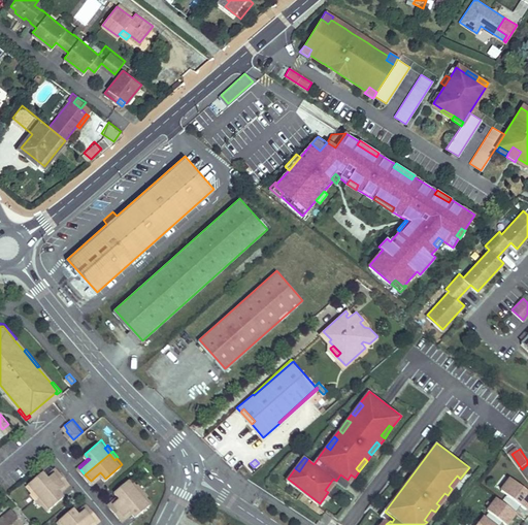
[(46,473),(48,476),(59,466),(57,465),(46,473)]
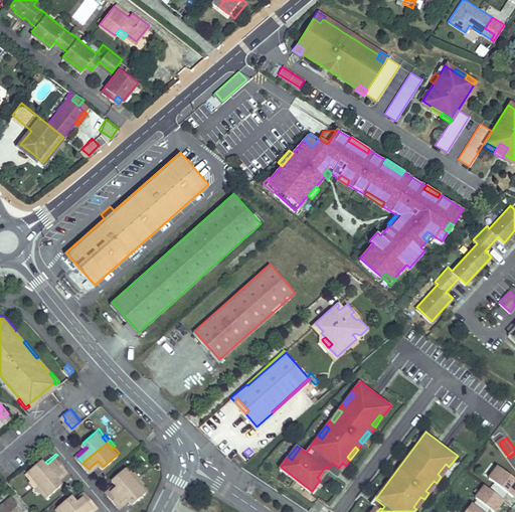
[(62,462),(57,455),(47,464),(45,462),(42,458),(26,471),(31,477),(33,476),(38,481),(62,462)]
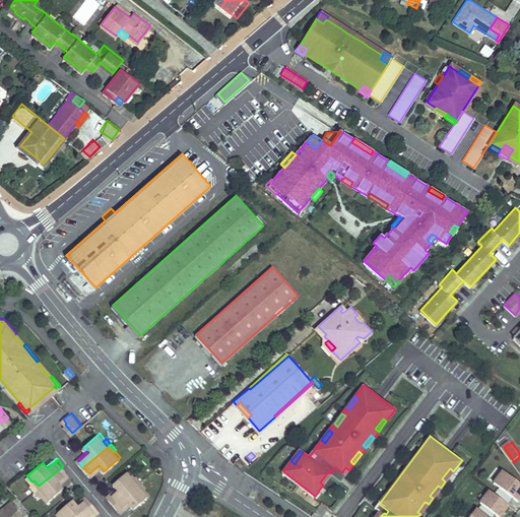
[(101,467),(99,465),(89,473),(90,475),(101,467)]
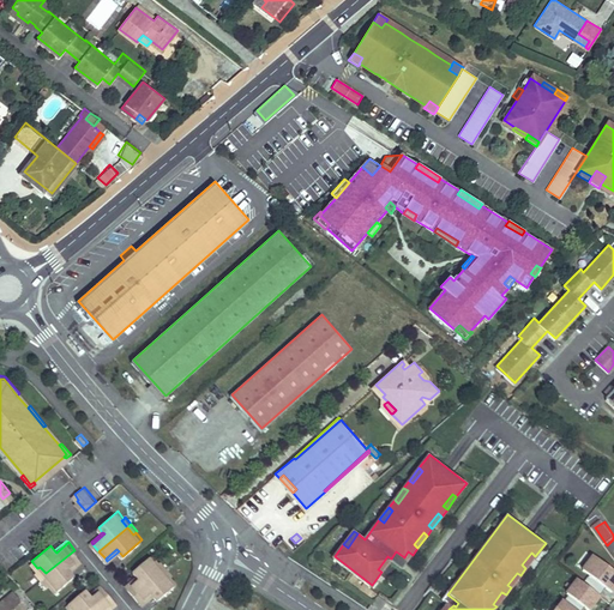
[(80,557),(74,550),(46,573),(52,580),(49,583),(55,590),(74,574),(71,569),(68,567),(80,557)]
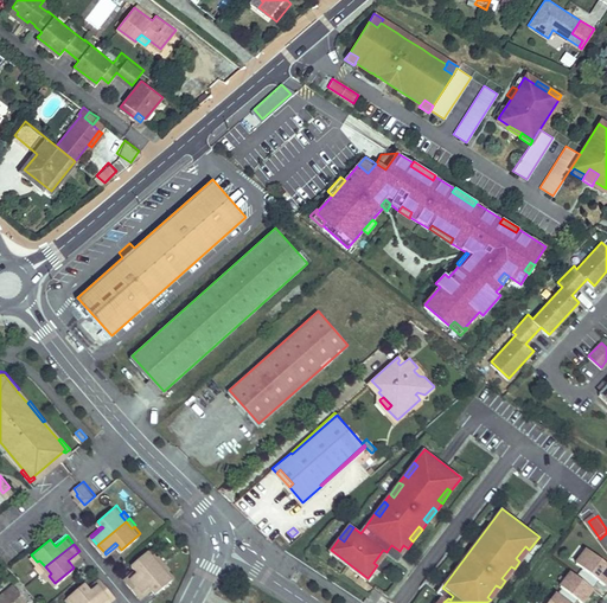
[(374,563),(377,565),(388,553),(398,560),(408,549),(403,545),(400,551),(391,545),(387,552),(383,550),(374,563)]
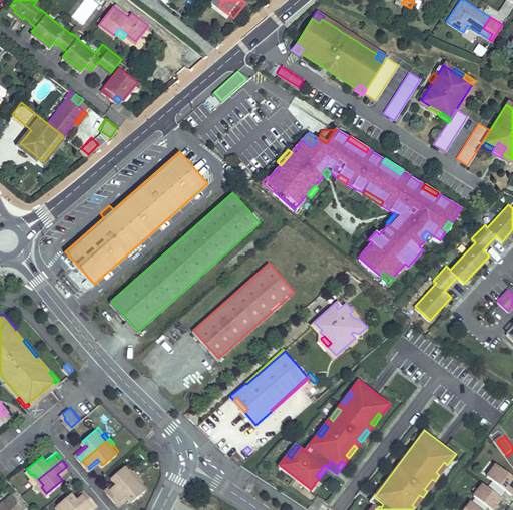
[(133,469),(127,462),(111,476),(115,480),(116,482),(107,490),(112,496),(136,476),(131,470),(133,469)]
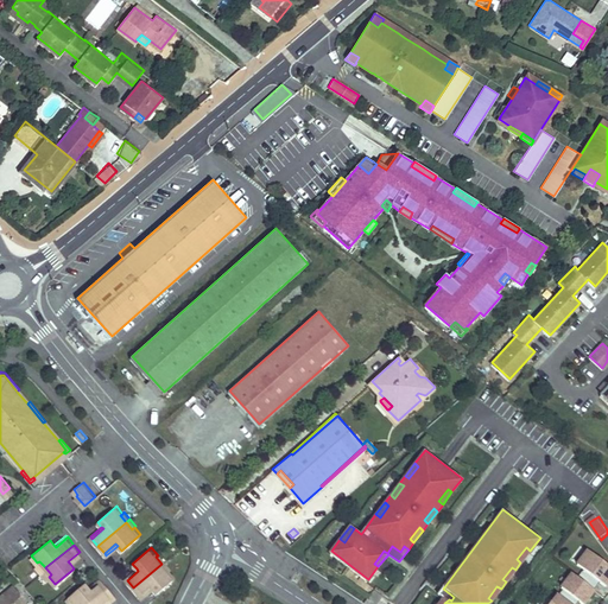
[(517,559),(520,563),(530,551),(526,547),(517,559)]
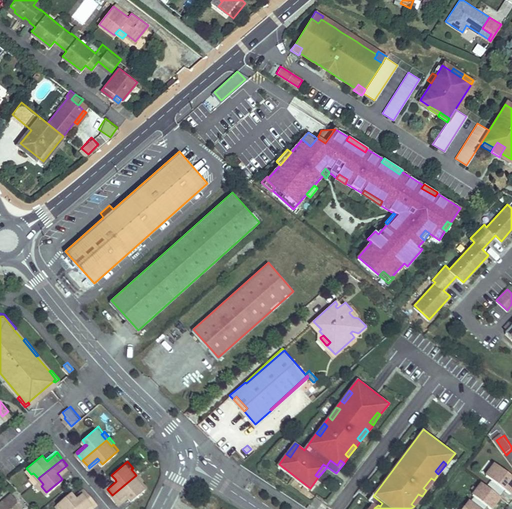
[(511,474),(495,462),(489,469),(495,474),(492,478),(487,485),(500,495),(505,488),(510,492),(511,489),(511,484),(509,482),(511,477),(511,474)]
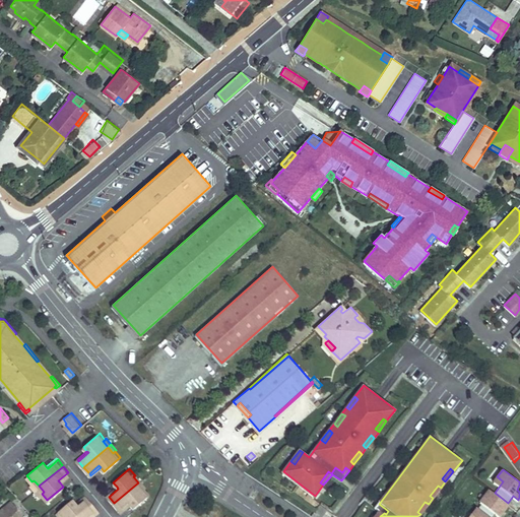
[(58,480),(60,482),(69,474),(68,472),(58,480)]
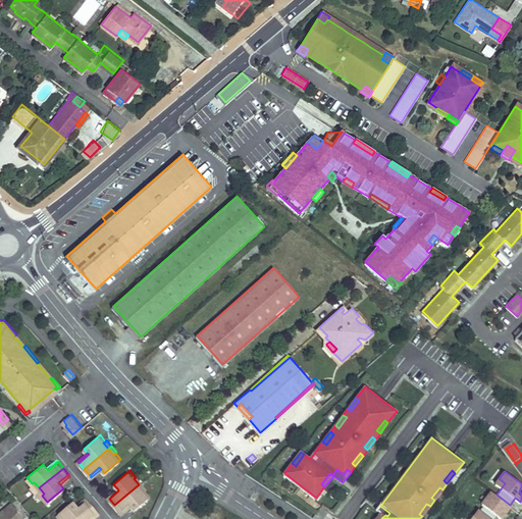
[(134,478),(139,484),(142,481),(137,475),(136,477),(134,478)]
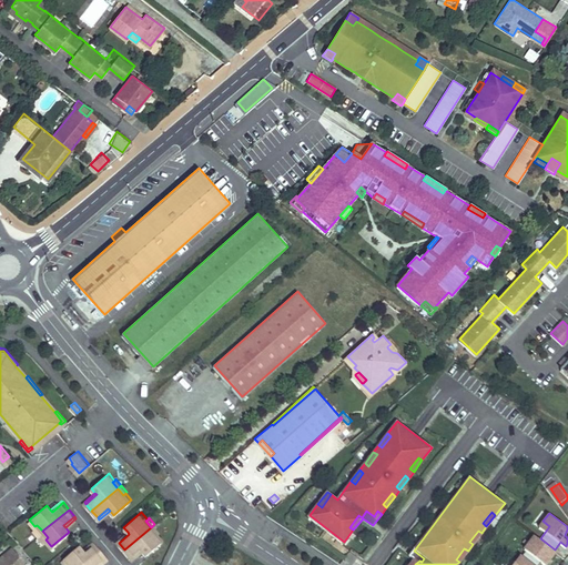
[(543,521),(539,526),(546,531),(549,526),(543,521)]
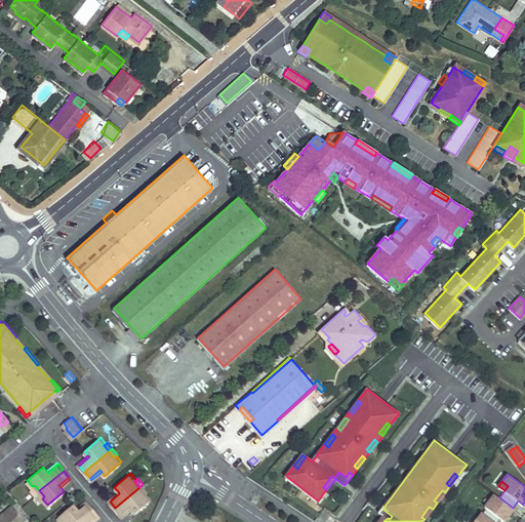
[(143,484),(139,487),(144,493),(146,491),(148,490),(143,484)]
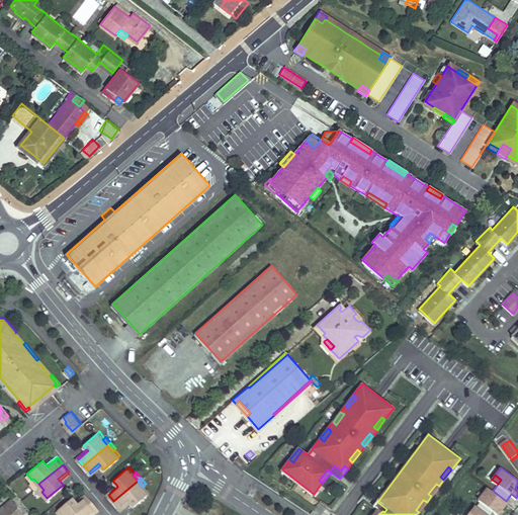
[(35,487),(38,484),(33,479),(31,480),(30,482),(35,487)]
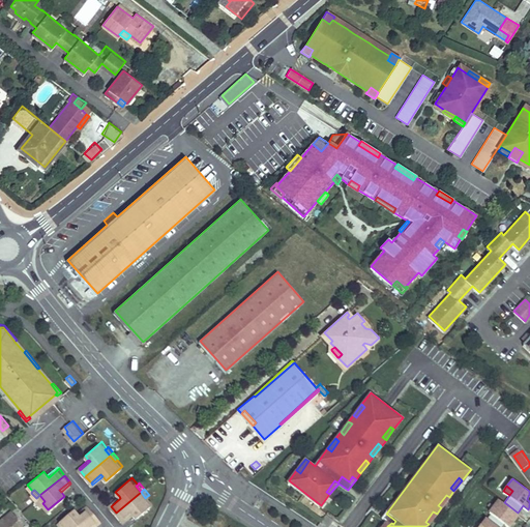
[(153,503),(147,496),(145,498),(141,492),(116,513),(121,519),(131,510),(133,513),(137,517),(153,503)]
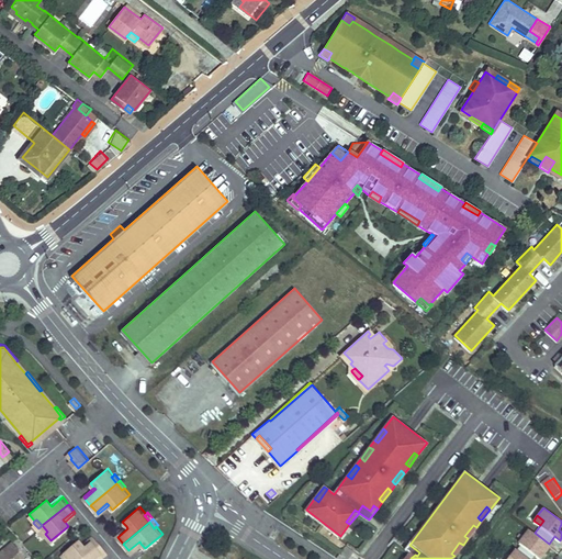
[(47,532),(42,525),(38,528),(43,535),(45,534),(47,532)]
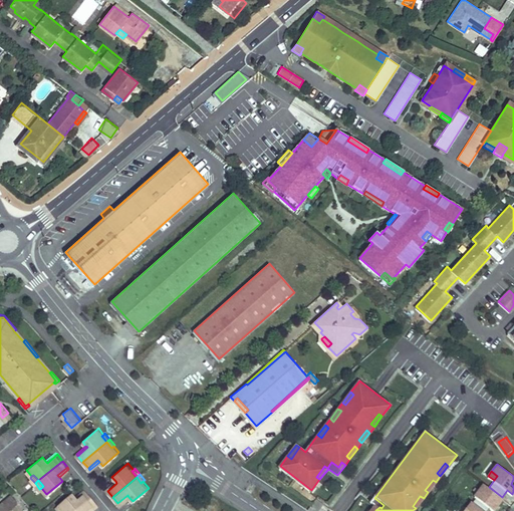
[(425,490),(428,492),(436,482),(433,480),(425,490)]
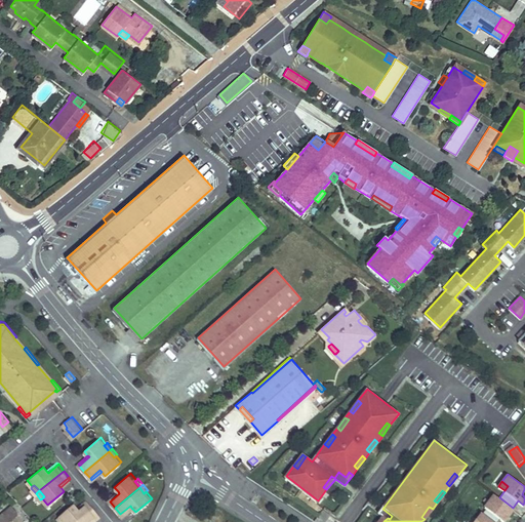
[(119,493),(118,491),(108,499),(110,502),(119,493)]
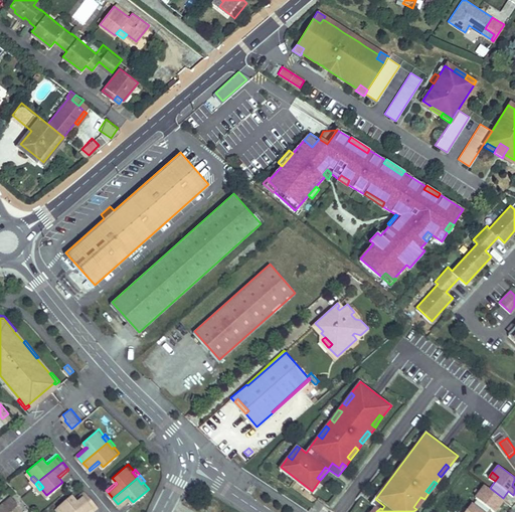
[(485,484),(476,496),(478,498),(473,504),(483,511),(487,511),(491,507),(494,510),(503,498),(490,488),(485,484)]
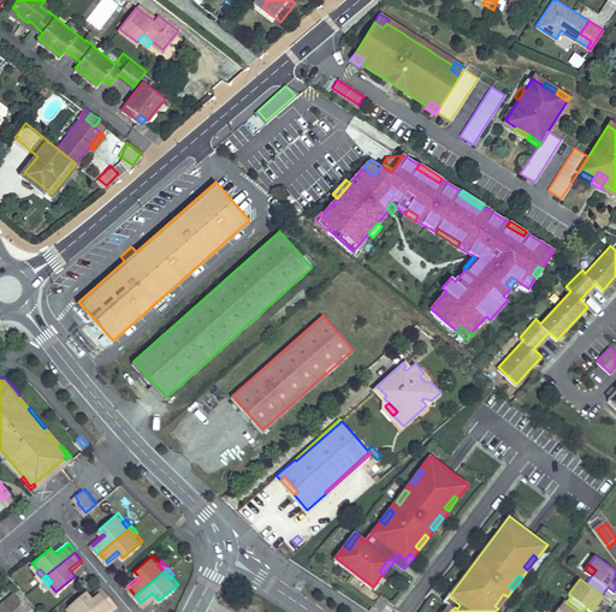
[(90,594),(92,596),(104,587),(101,584),(90,594)]
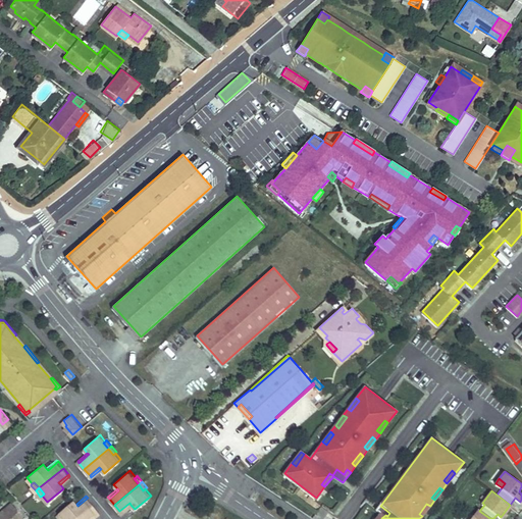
[(88,498),(77,506),(76,504),(72,500),(57,513),(61,518),(62,518),(64,518),(74,518),(93,504),(88,498)]
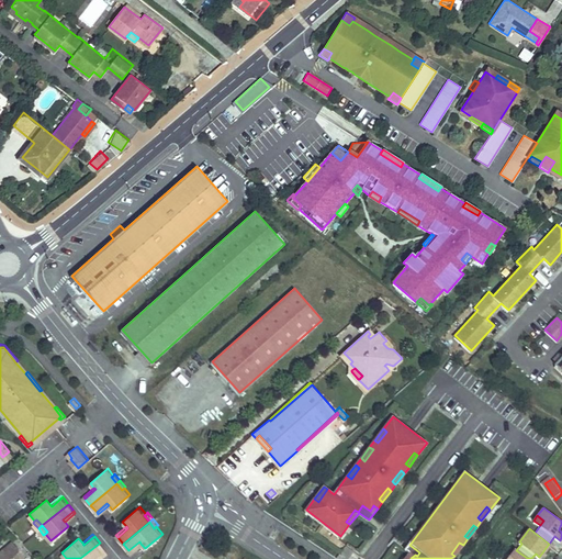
[(27,558),(12,539),(0,549),(0,558),(27,558)]
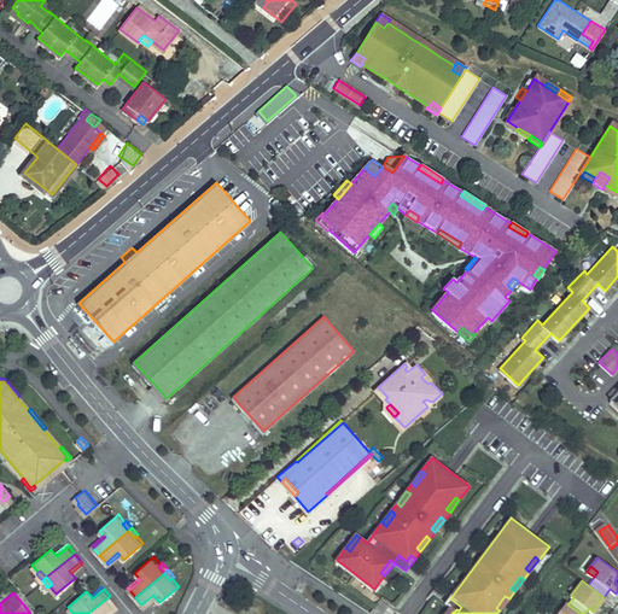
[(155,597),(153,595),(141,604),(144,607),(155,597)]
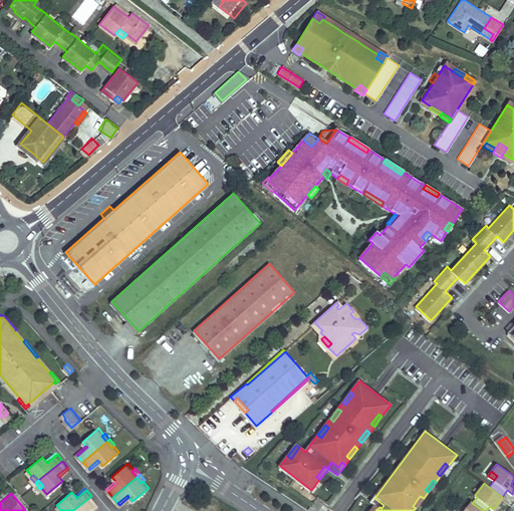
[(96,502),(91,496),(73,510),(87,510),(96,502)]
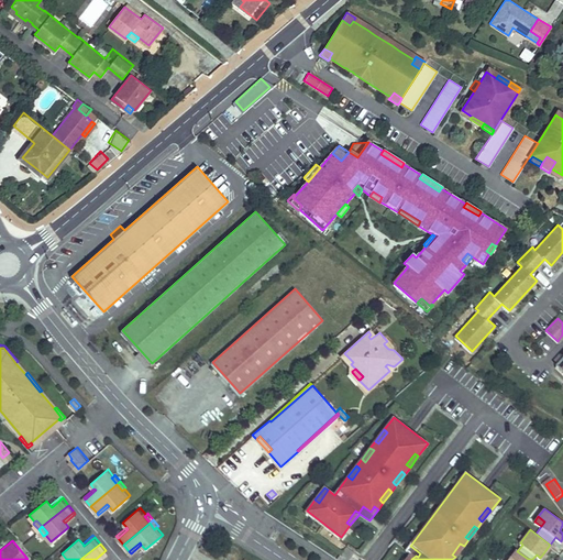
[(452,555),(455,557),(464,546),(460,544),(452,555)]
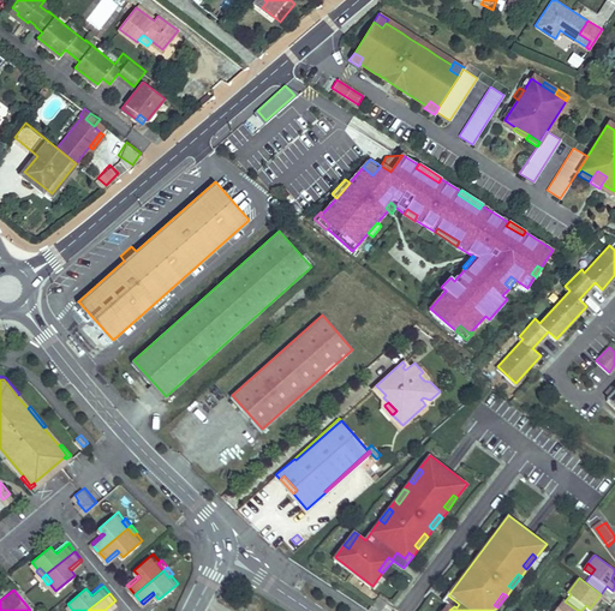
[(378,594),(369,606),(375,610),(377,610),(386,600),(378,594)]
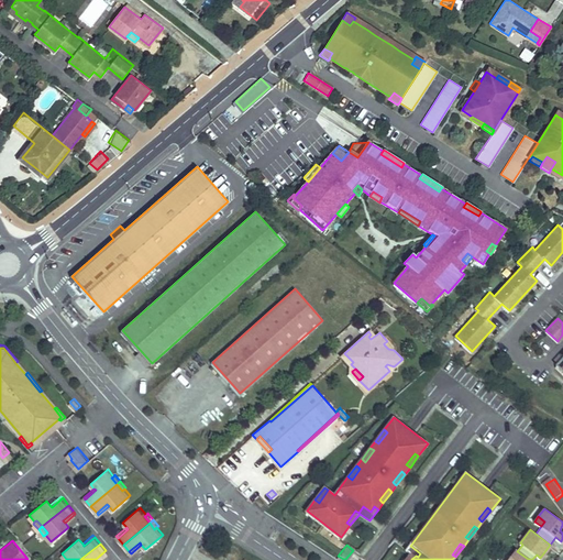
[(411,552),(406,559),(411,559),(416,556),(418,557),(420,553),(410,546),(407,549),(411,552)]
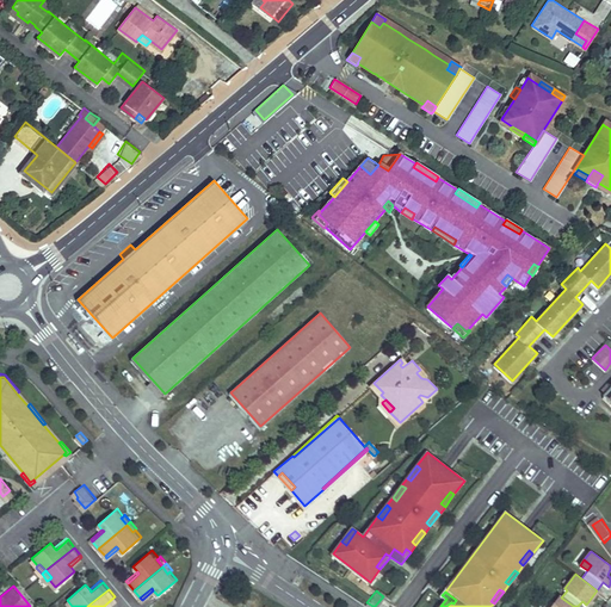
[(559,595),(549,606),(573,606),(561,598),(559,595)]
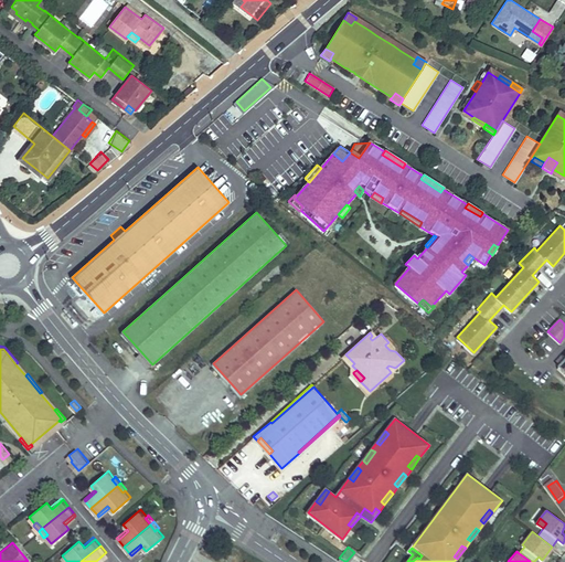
[(96,561),(98,561),(108,554),(106,552),(96,561)]
